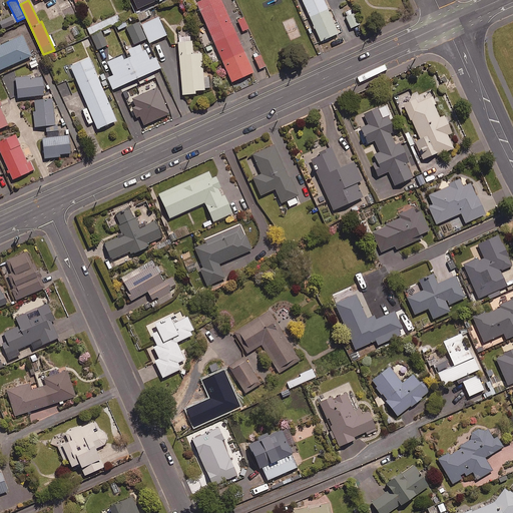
[(152,6),(149,0),(131,0),(130,1),(135,13),(152,6)]
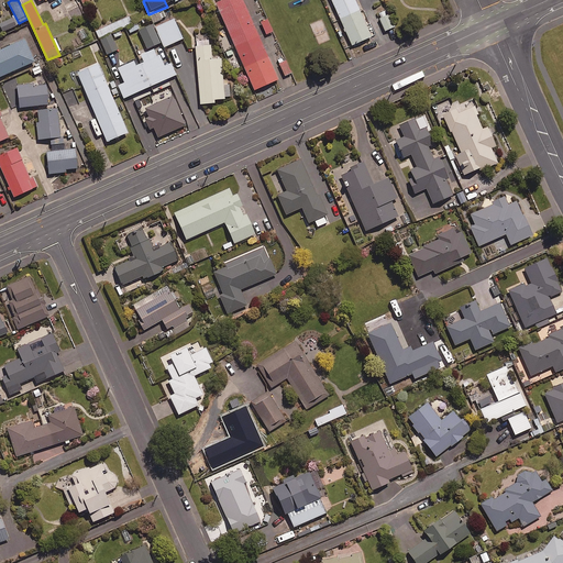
[(277,78),(242,0),(220,0),(216,2),(254,89),(277,78)]
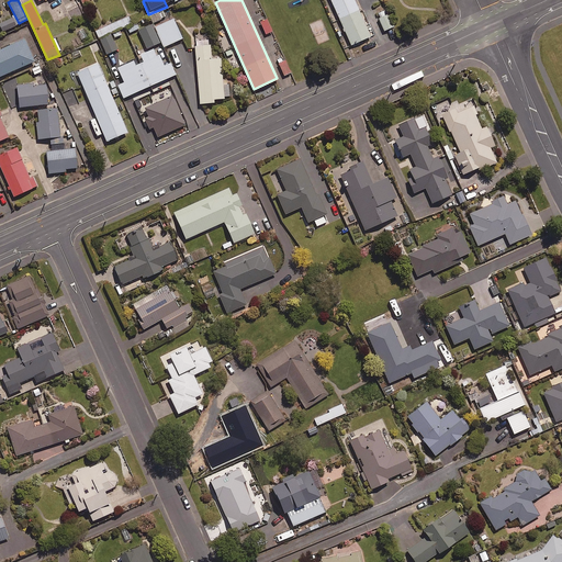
[(330,0),(351,44),(371,35),(355,0),(330,0)]
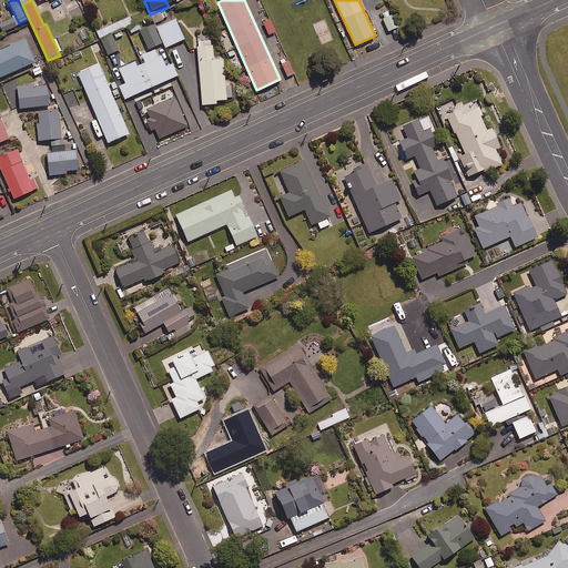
[(397,27),(389,10),(381,13),(388,30),(397,27)]
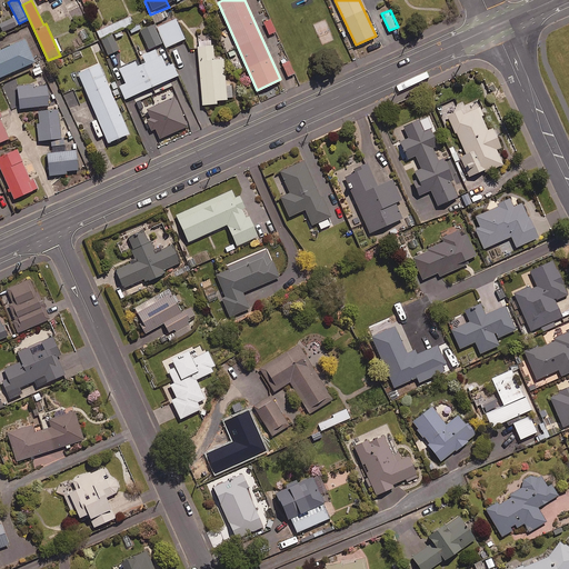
[(168,16),(166,11),(152,17),(155,22),(168,16)]
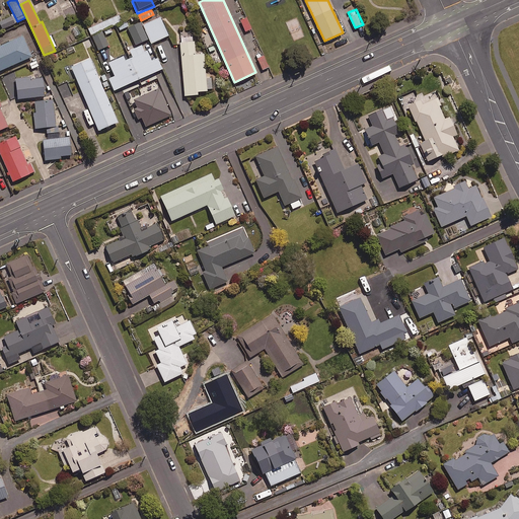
[(15,23),(12,15),(0,20),(0,22),(2,28),(15,23)]
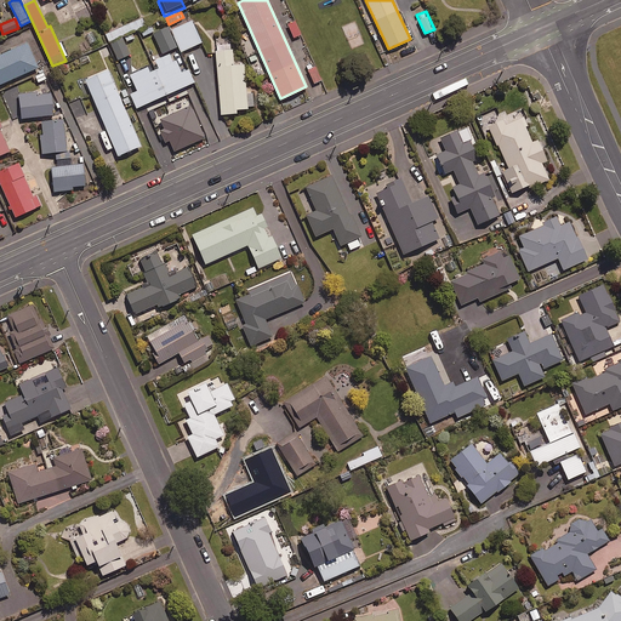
[(201,41),(192,20),(171,29),(181,51),(201,41)]
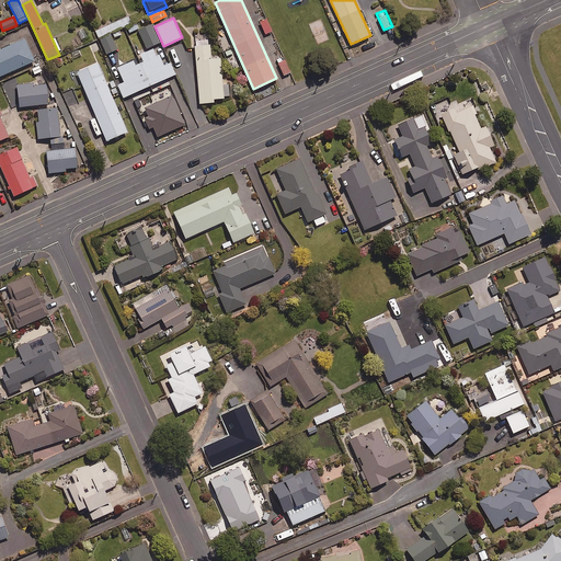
[(266,18),(259,22),(265,34),(273,31),(266,18)]
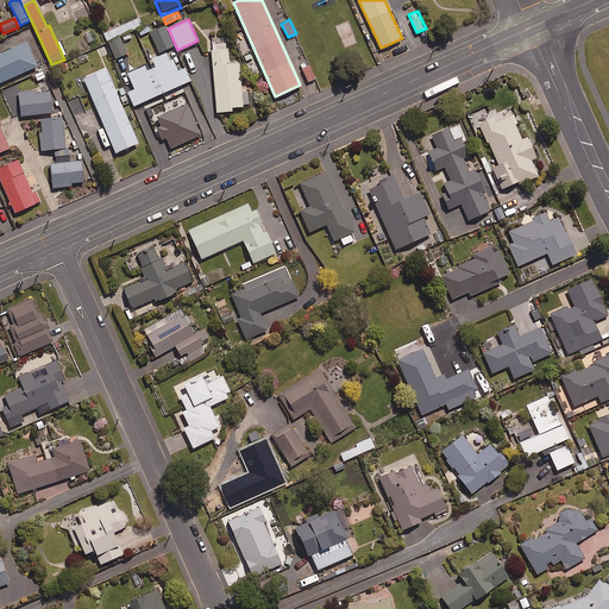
[(174,45),(165,25),(151,32),(159,51),(174,45)]
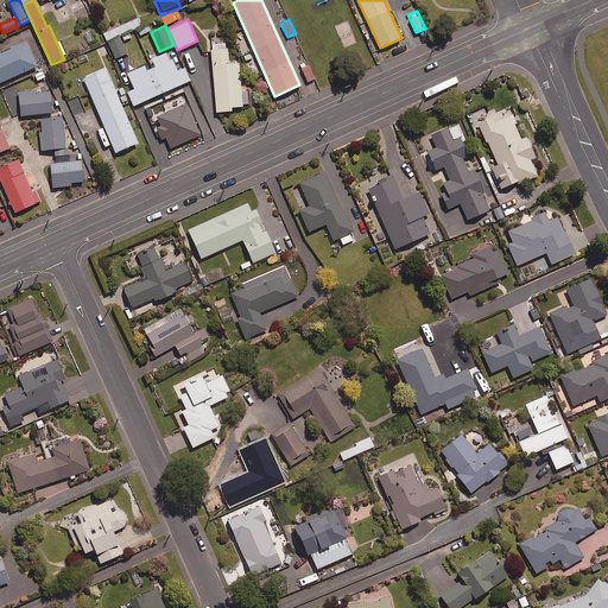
[(128,52),(116,27),(103,33),(115,58),(128,52)]
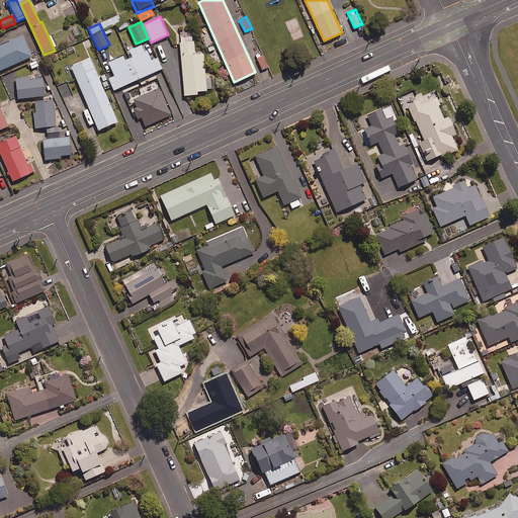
[(0,69),(31,56),(22,35),(0,45),(0,69)]
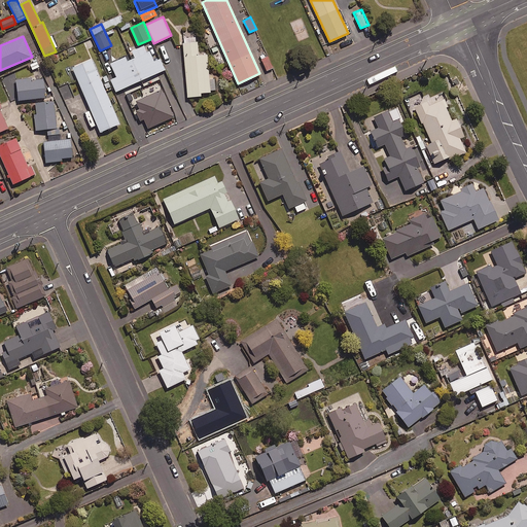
[(199,55),(197,40),(182,41),(187,96),(201,95),(201,92),(216,91),(214,75),(209,76),(207,54),(199,55)]
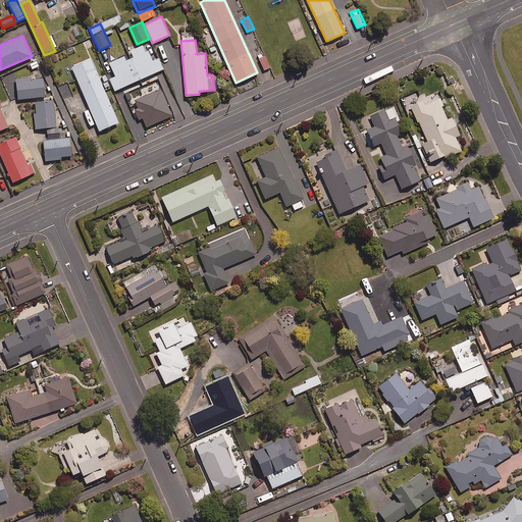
[(158,57),(152,60),(147,49),(145,50),(143,44),(129,50),(133,56),(126,59),(124,55),(109,62),(115,75),(109,79),(114,90),(163,68),(158,57)]
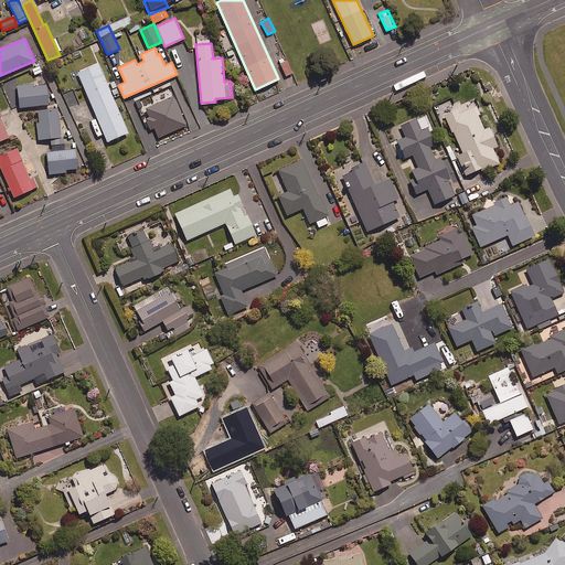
[(292,73),(287,60),(280,63),(286,75),(292,73)]
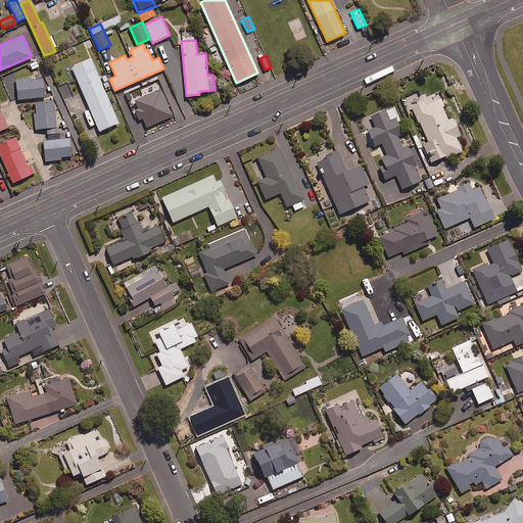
[(39,66),(35,57),(28,60),(32,69),(39,66)]
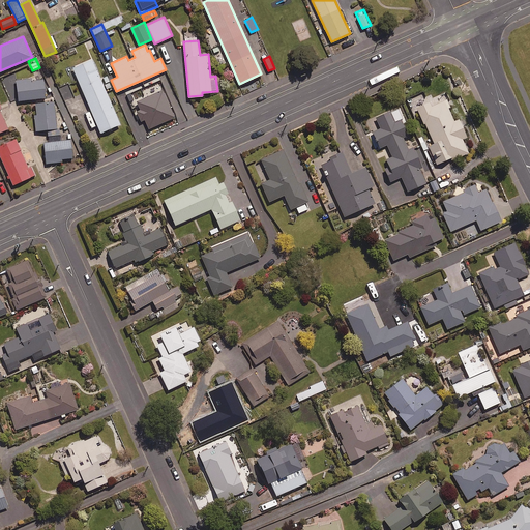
[(107,91),(113,88),(108,76),(100,79),(92,59),(72,67),(100,131),(120,123),(107,91)]
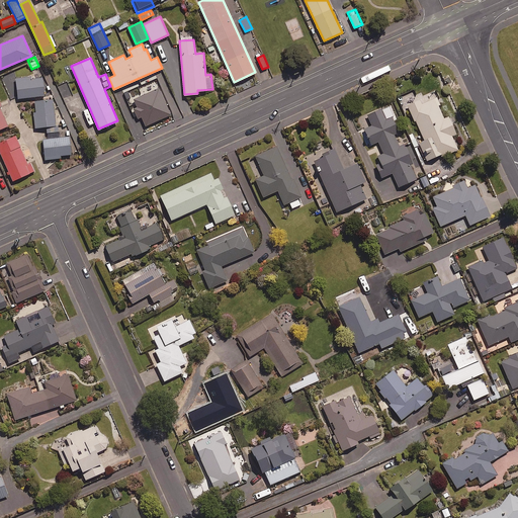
[(31,79),(30,77),(16,78),(17,97),(44,95),(42,78),(31,79)]
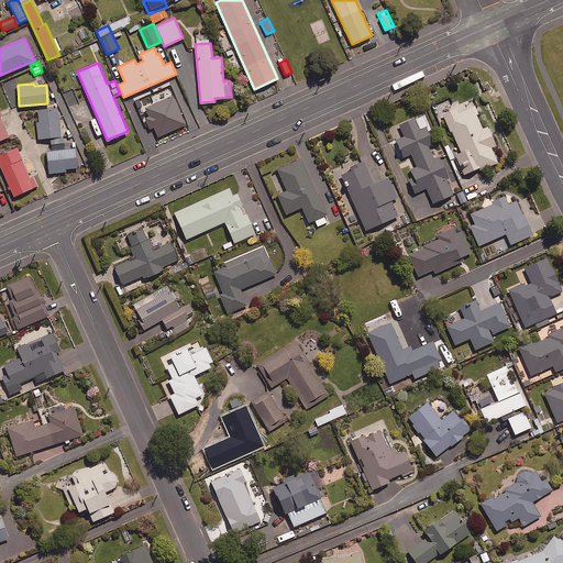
[(473,99),(442,112),(451,132),(452,132),(462,153),(455,155),(463,174),(479,166),(481,169),(499,162),(493,146),(496,145),(488,127),(483,129),(476,114),(478,113),(473,99)]
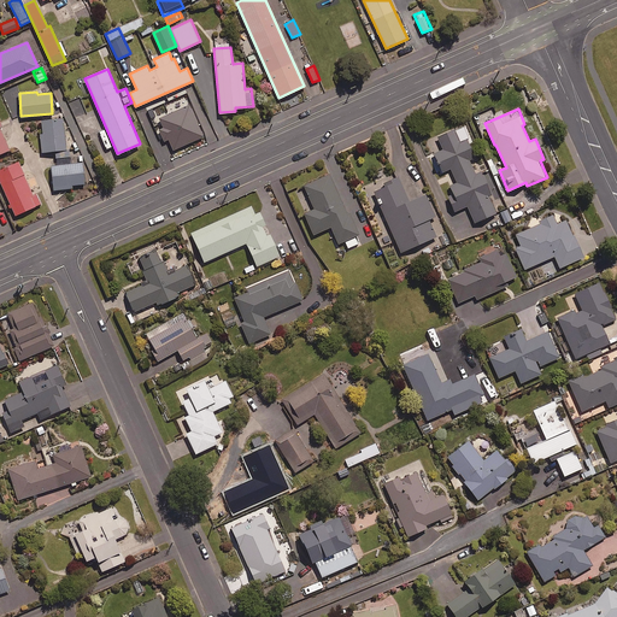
[(56,158),(70,157),(69,150),(66,150),(64,117),(42,119),(43,133),(40,133),(42,151),(54,150),(56,158)]
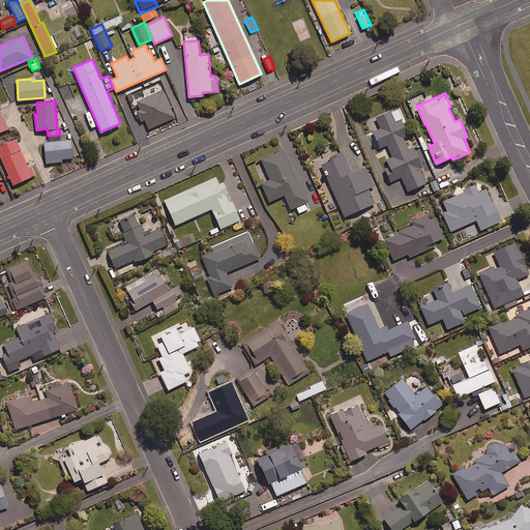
[(394,121),(390,111),(376,117),(381,127),(371,131),(378,148),(387,145),(392,156),(386,159),(389,167),(385,169),(391,182),(402,178),(408,190),(427,182),(419,168),(422,167),(401,119),(394,121)]
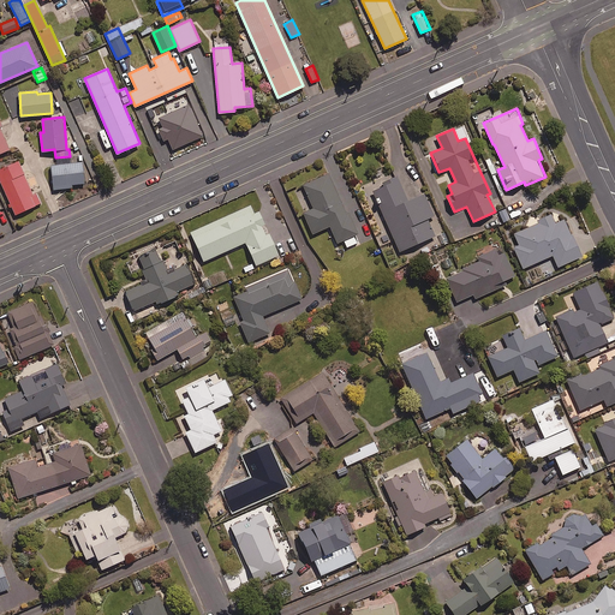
[(0,179),(15,214),(42,202),(39,192),(33,195),(18,160),(0,167),(0,179)]
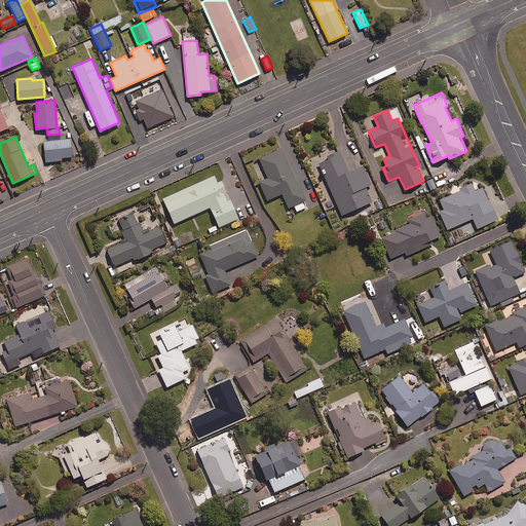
[(72,156),(70,139),(43,141),(46,161),(62,160),(61,157),(72,156)]
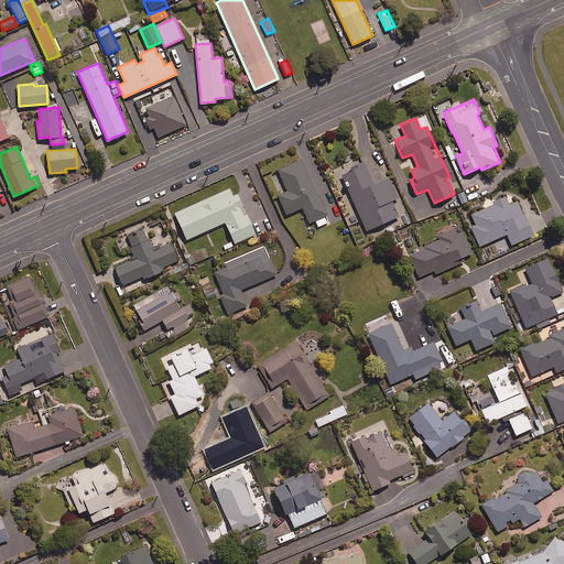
[(288,190),(278,194),(288,215),(302,208),(310,223),(315,220),(320,229),(328,225),(324,216),(329,214),(303,156),(278,169),(288,190)]
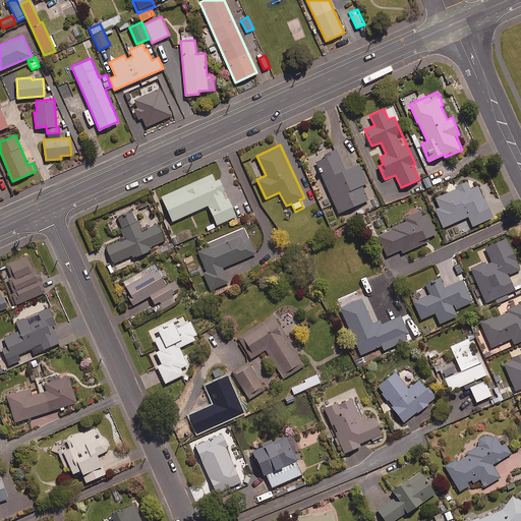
[(345,170),(336,150),(324,155),(325,157),(315,161),(338,213),(368,199),(361,185),(367,182),(358,164),(345,170)]
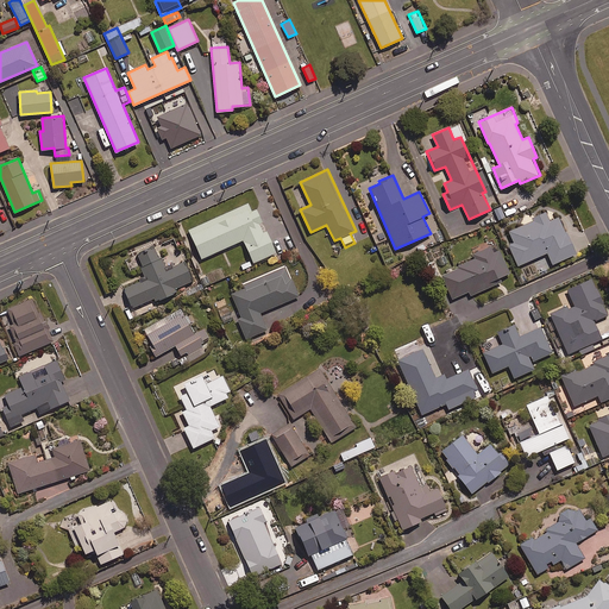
[(251,212),(248,203),(189,230),(202,258),(243,239),(253,262),(276,252),(257,209),(251,212)]
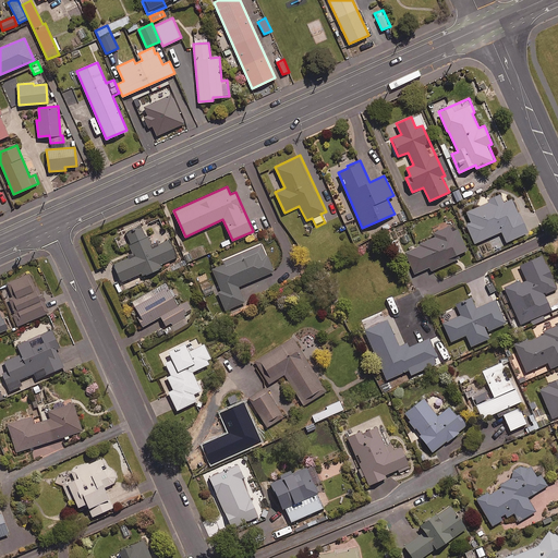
[(504,202),(500,194),(487,199),(488,202),(466,211),(471,221),(466,223),(474,243),(501,231),(506,242),(528,232),(513,198),(504,202)]
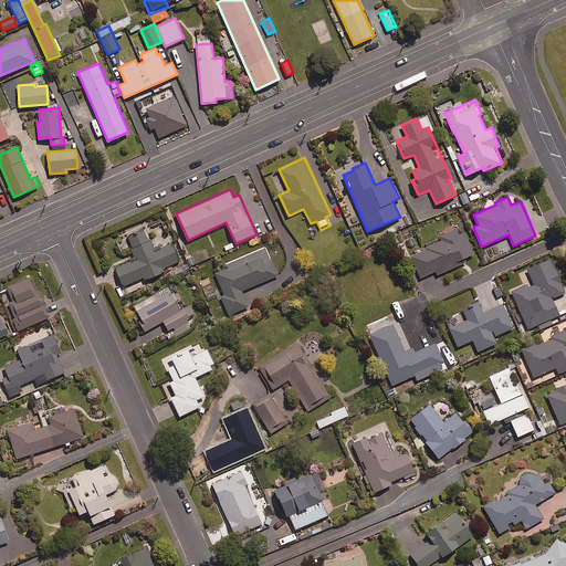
[(460,234),(457,228),(438,236),(440,240),(426,247),(427,249),(411,255),(420,278),(436,271),(437,274),(465,262),(463,258),(473,253),(464,232),(460,234)]
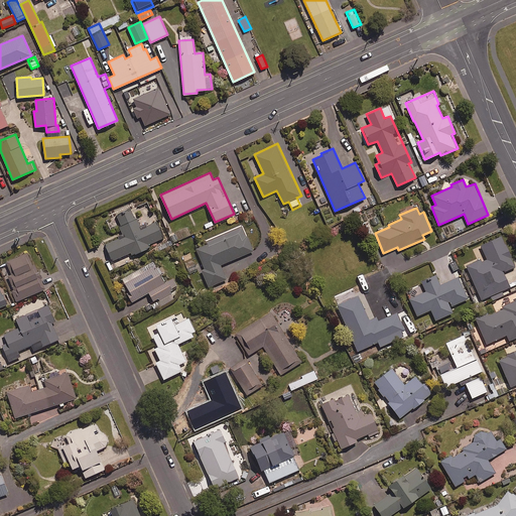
[(157,221),(141,228),(137,218),(135,219),(130,209),(116,215),(121,226),(119,226),(123,236),(105,244),(112,260),(131,252),(132,255),(149,247),(148,245),(164,237),(157,221)]
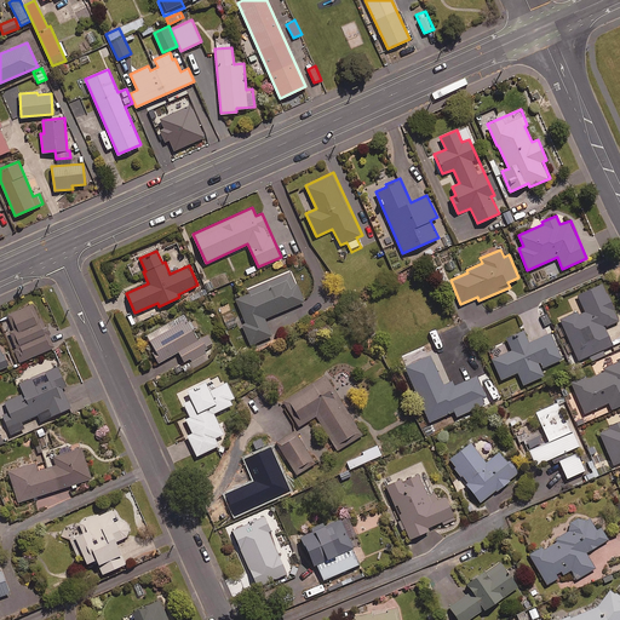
[(304,302),(291,271),(248,290),(250,293),(235,299),(246,322),(242,325),(251,344),(273,336),(265,319),(304,302)]
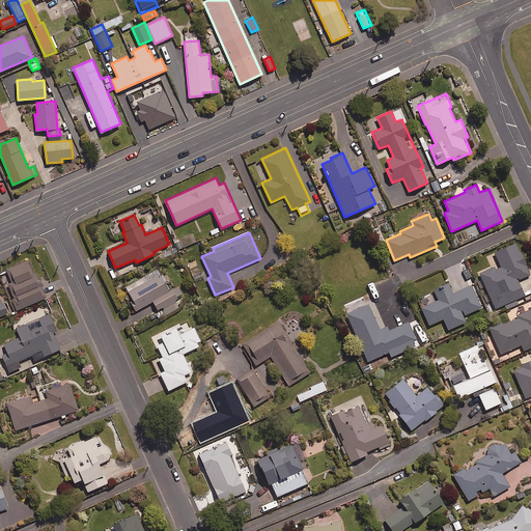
[(530,274),(516,243),(495,252),(500,264),(480,273),(495,308),(505,304),(507,308),(519,304),(516,299),(525,296),(518,279),(530,274)]
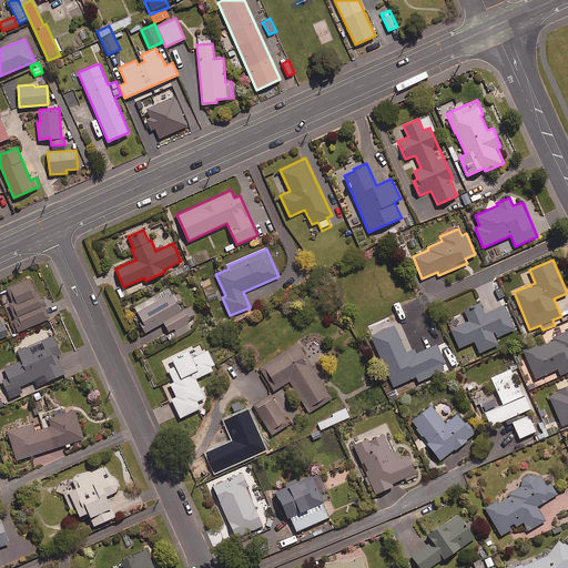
[(42,306),(31,279),(7,287),(13,304),(10,305),(14,316),(12,317),(18,331),(49,318),(44,305),(42,306)]
